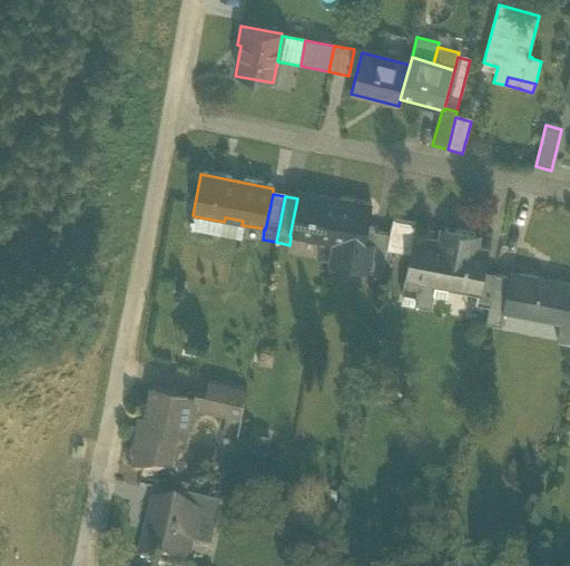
[(322,240),(334,242),(363,247),(366,233),(371,207),(341,201),(340,206),(328,205),(330,203),(297,196),(297,198),(290,236),(291,236),(321,243),(322,240)]
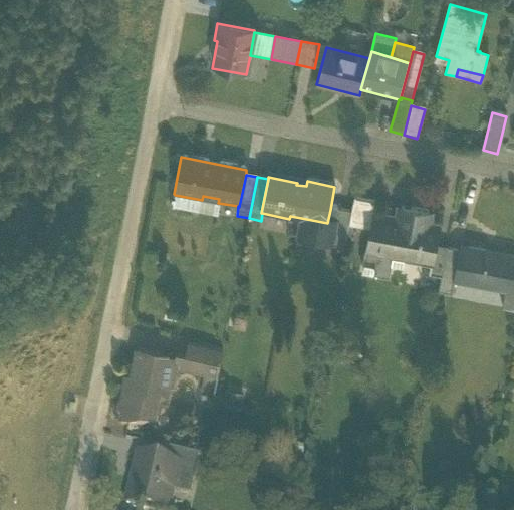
[(202,200),(175,195),(173,208),(216,216),(218,203),(219,199),(203,196),(202,200)]
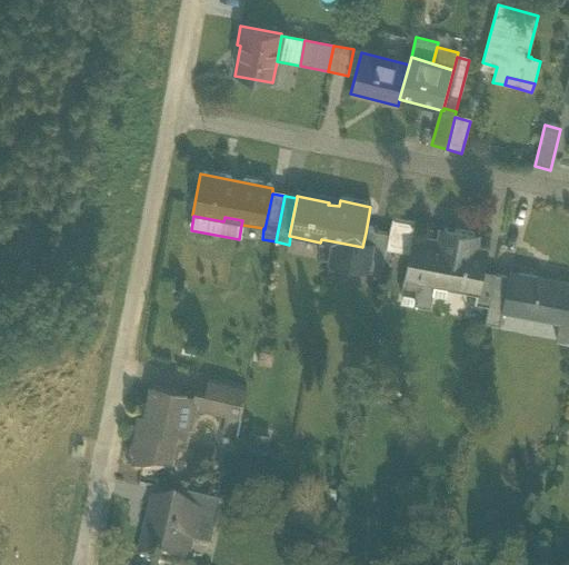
[(392,220),(389,237),(387,251),(410,256),(413,236),(415,236),(417,225),(392,220)]
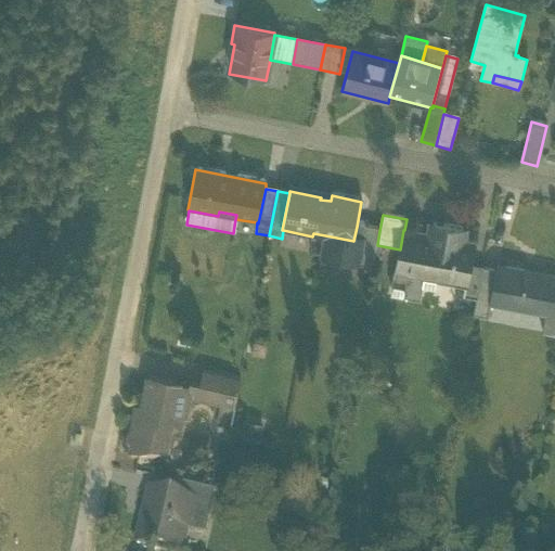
[(390,296),(421,302),(423,289),(435,291),(436,281),(465,286),(469,267),(470,267),(475,245),(460,242),(463,230),(434,225),(431,236),(404,230),(403,230),(400,250),(390,296)]
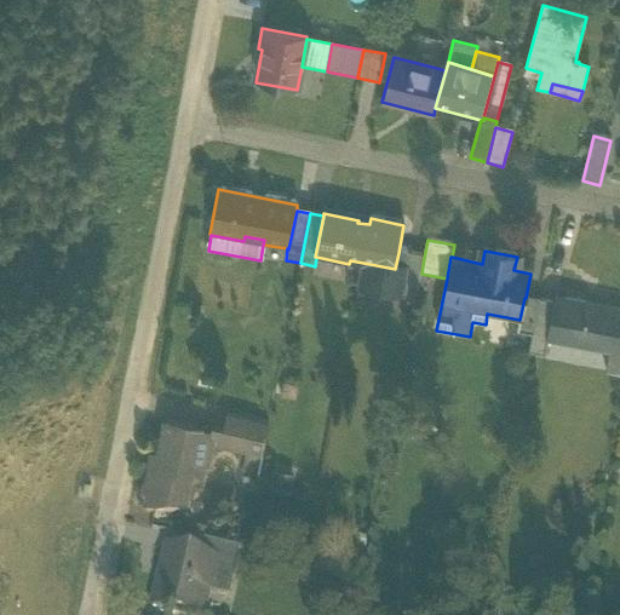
[(408,254),(399,253),(395,269),(363,263),(359,289),(400,297),(408,254)]
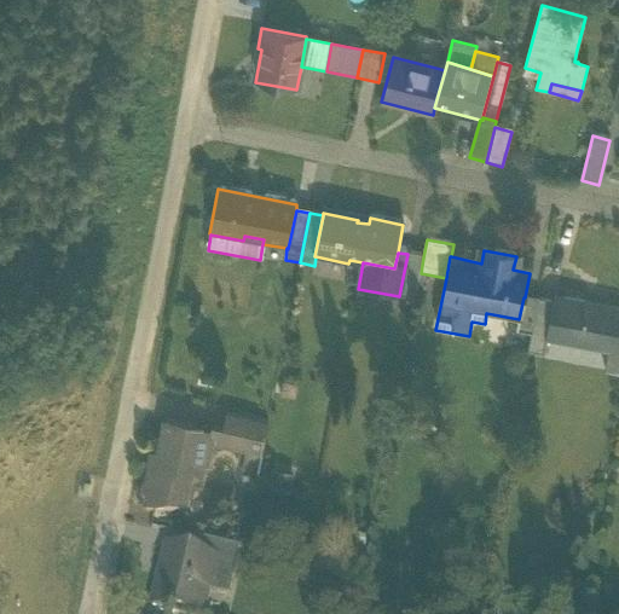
[(415,300),(421,273),(423,258),(408,254),(399,296),(415,300)]
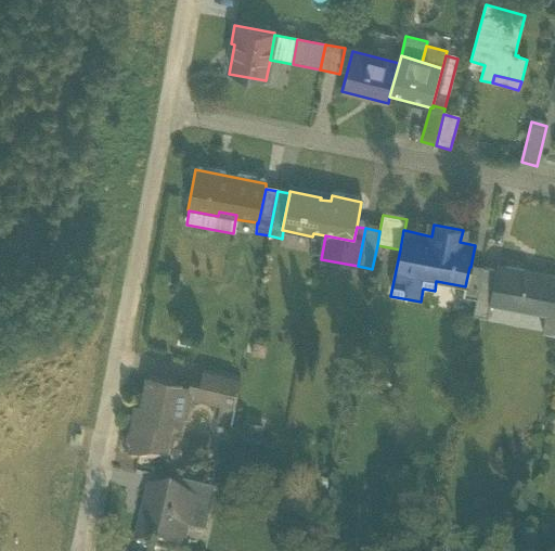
[(545,317),(554,318),(554,277),(533,272),(533,276),(498,268),(499,266),(498,266),(495,272),(489,306),(490,306),(545,317)]
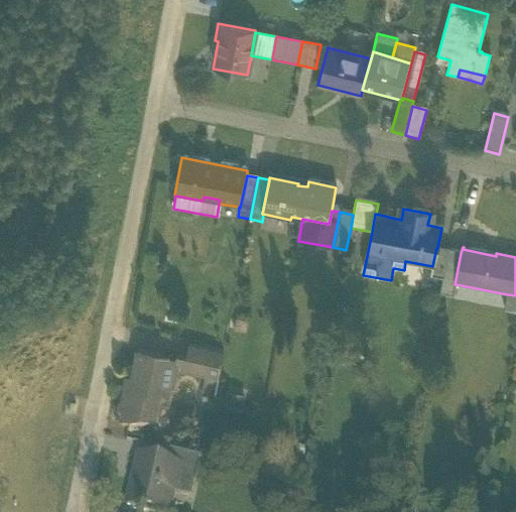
[(496,253),(464,247),(463,249),(496,256),(496,253)]
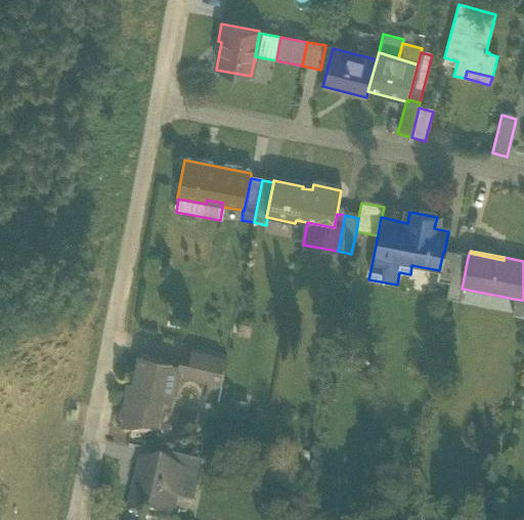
[(437,282),(450,285),(456,255),(444,252),(443,252),(439,270),(437,282)]
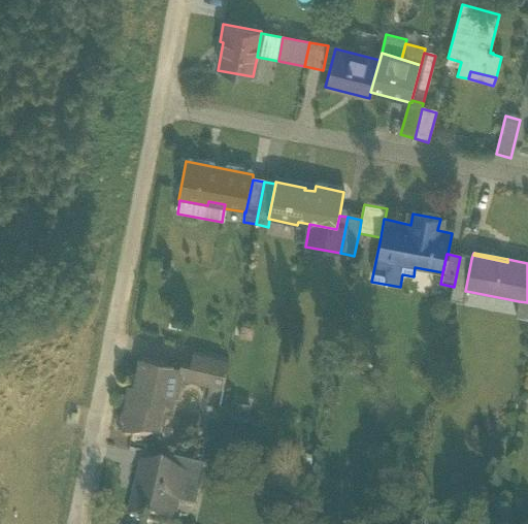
[(471,259),(460,257),(454,287),(451,302),(464,304),(466,291),(465,291),(471,259)]
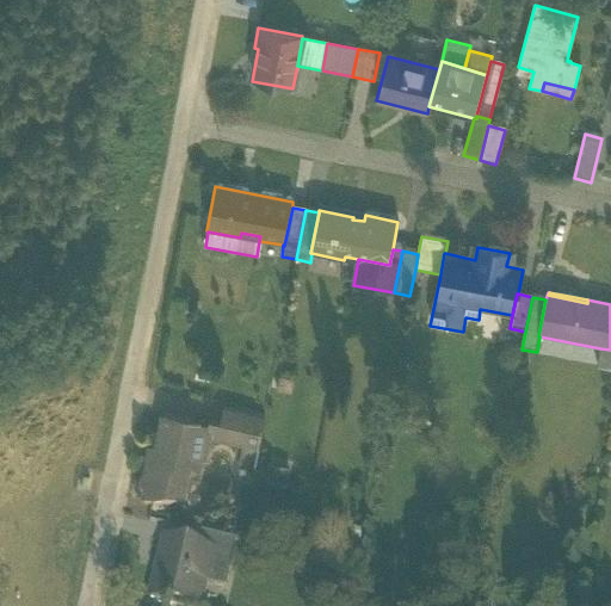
[(610,371),(610,350),(600,348),(597,369),(610,371)]
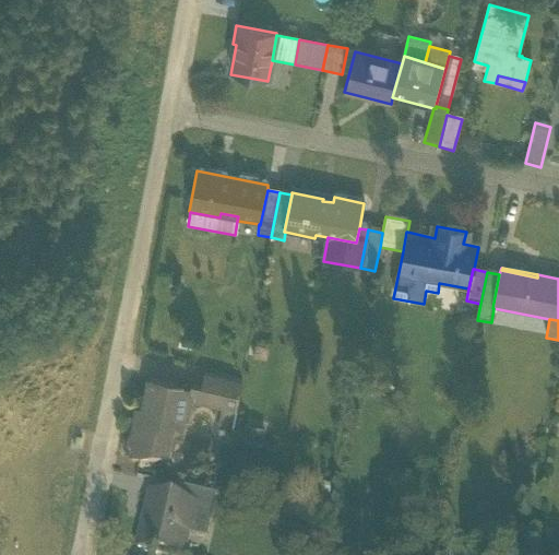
[(222,409),(237,411),(241,386),(204,377),(201,390),(201,391),(226,398),(224,406),(223,406),(222,409)]
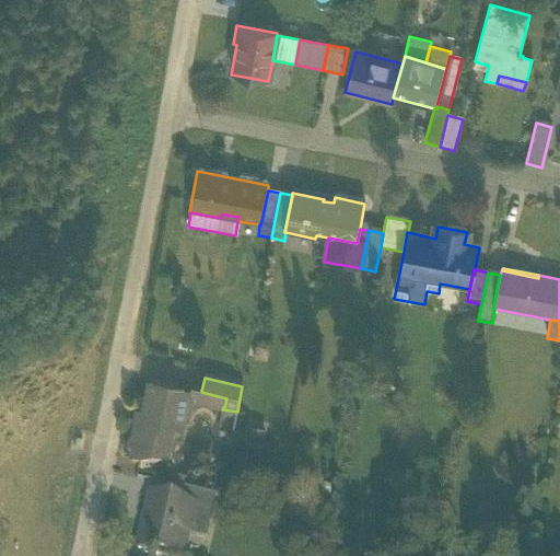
[(132,467),(142,470),(165,468),(171,440),(177,441),(182,423),(186,424),(189,402),(191,395),(190,395),(178,393),(179,391),(150,384),(142,424),(137,423),(130,458),(135,459),(132,467)]
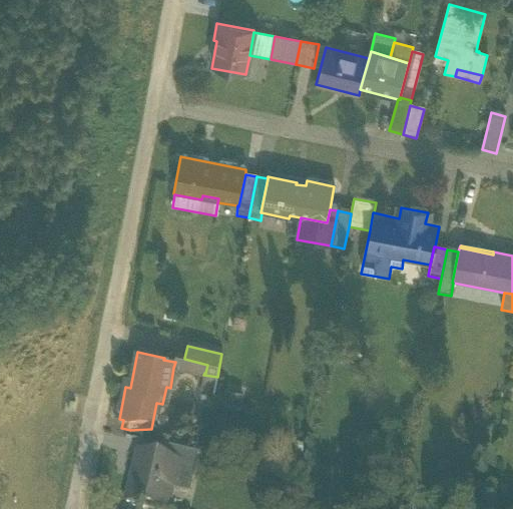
[(184,359),(184,358),(174,356),(174,362),(175,362),(173,368),(203,375),(204,373),(205,373),(207,365),(184,359)]
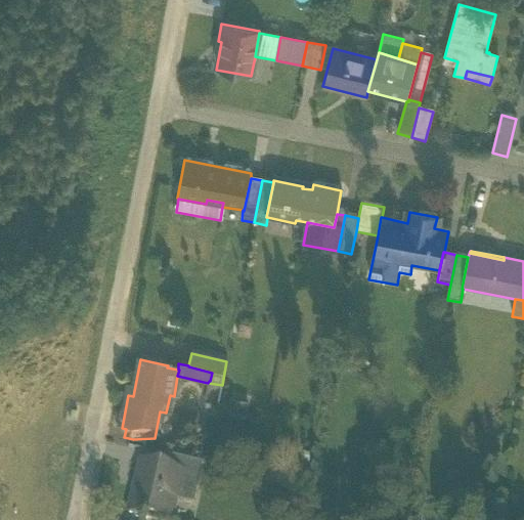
[(227,422),(246,426),(250,400),(232,397),(227,422)]
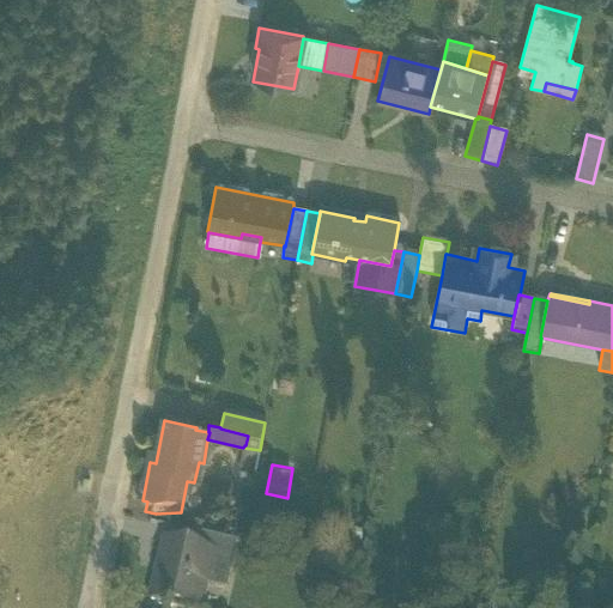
[(231,564),(234,565),(237,548),(198,539),(194,553),(232,561),(231,564)]
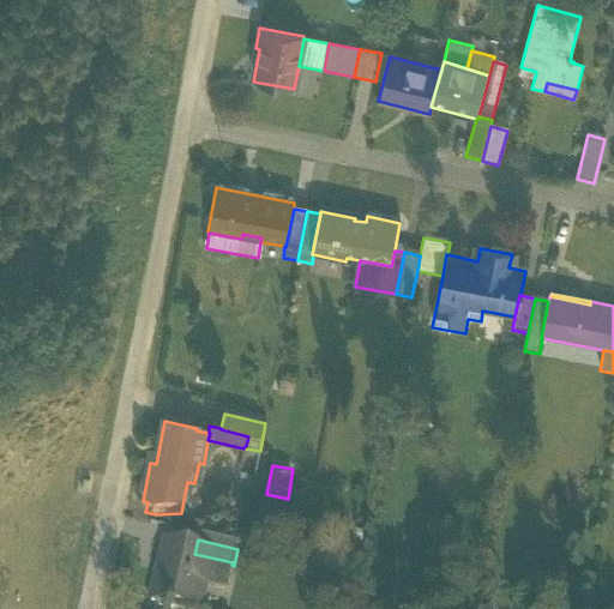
[(173,608),(203,608),(210,582),(228,585),(232,565),(233,562),(194,554),(163,547),(158,566),(161,567),(151,608),(173,608)]
